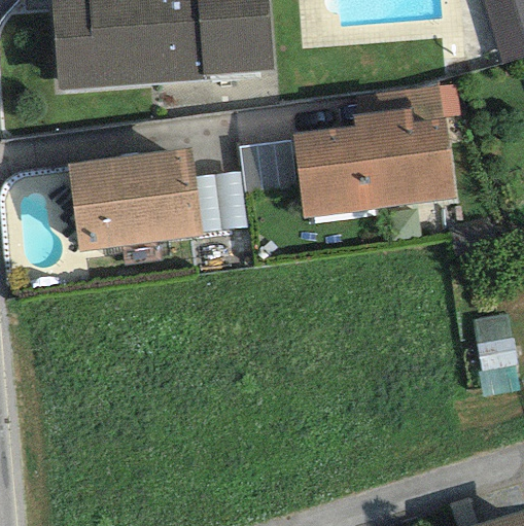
[(51,0),(58,90),(210,79),(209,74),(273,70),(267,0),(51,0)]
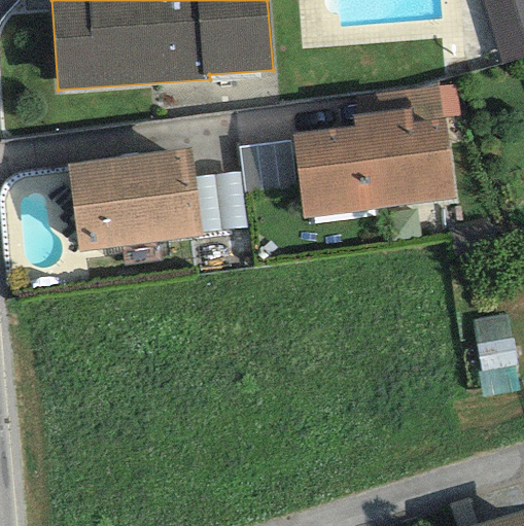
[(484,0),(504,64),(523,58),(523,0),(484,0)]
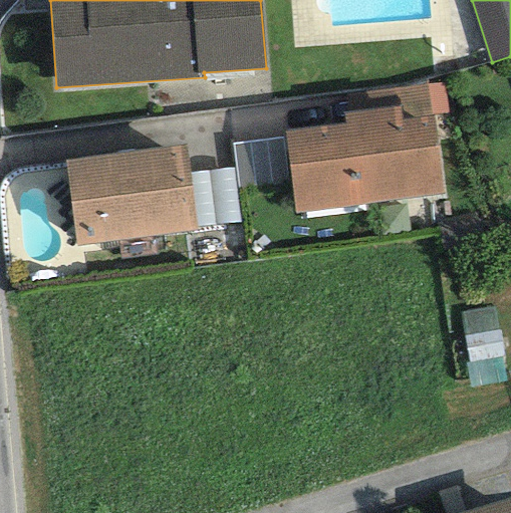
[(348,91),(350,111),(401,105),(403,119),(433,115),(429,81),(348,91)]
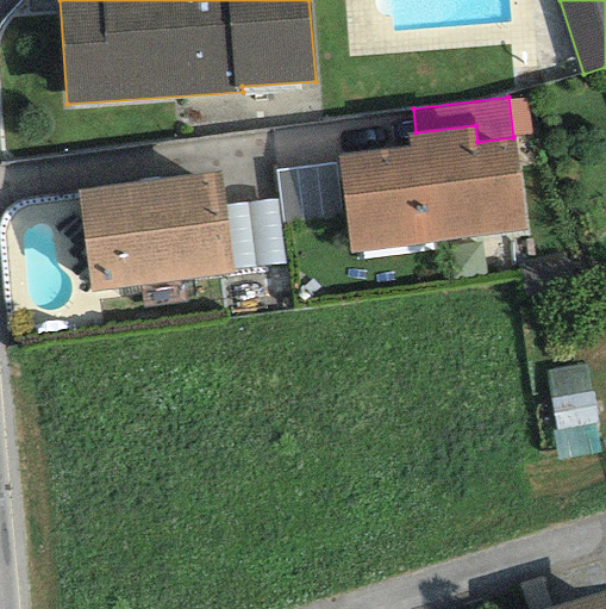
[(416,132),(410,134),(412,147),(339,156),(351,253),(529,230),(517,136),(513,137),(478,142),(475,125),(416,132)]
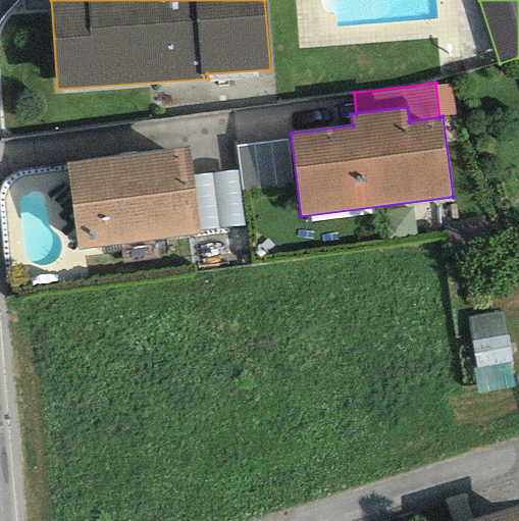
[(189,146),(66,162),(78,249),(200,233),(189,146)]
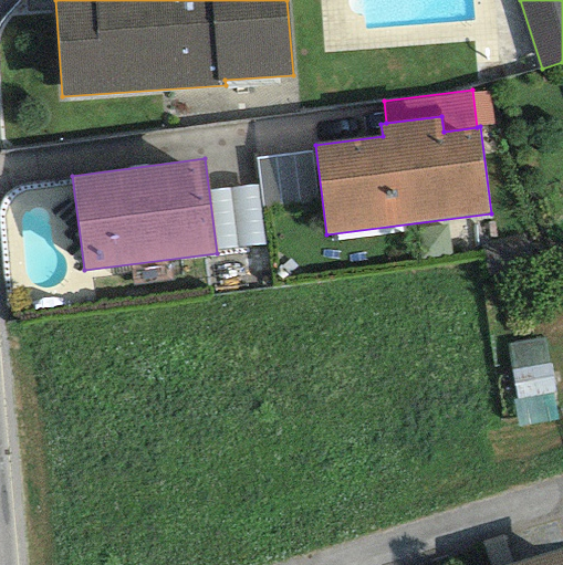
[(562,548),(506,564),(562,564),(562,548)]
